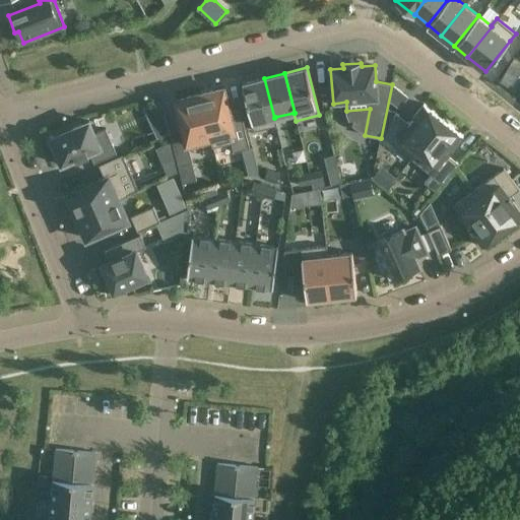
[(274,118),(264,78),(243,83),(254,131),(277,125),(275,117),(274,118)]
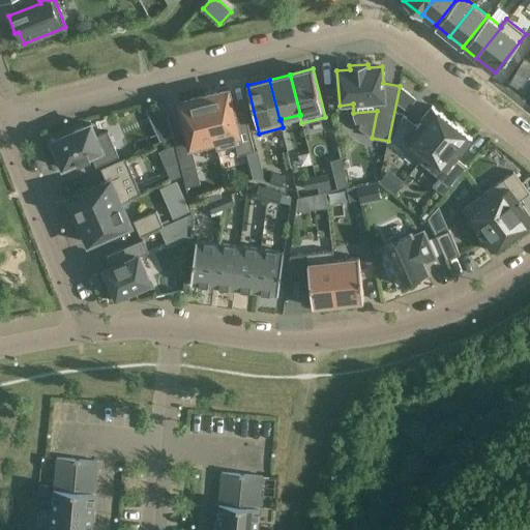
[(228,90),(204,96),(215,140),(214,141),(216,150),(236,145),(238,154),(255,150),(244,111),(234,114),(228,90)]
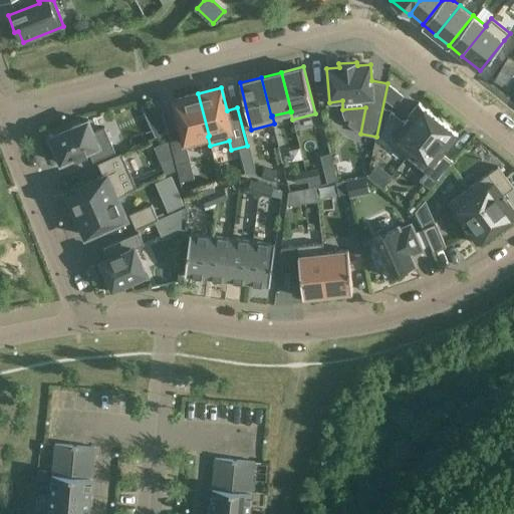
[(184,137),(171,141),(177,164),(191,160),(186,142),(208,137),(209,136),(198,93),(175,98),(184,137)]
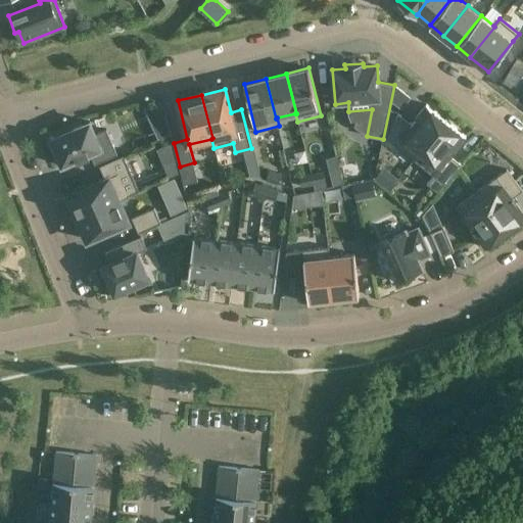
[(415,159),(446,121),(426,104),(411,124),(398,113),(387,138),(415,159)]
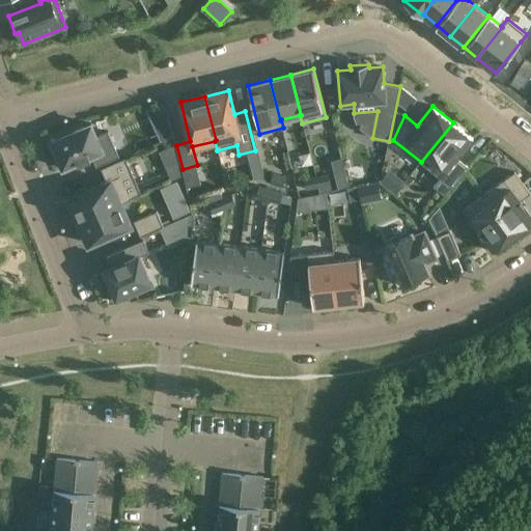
[(453,122),(421,162),(440,177),(434,186),(444,195),(451,187),(468,166),(457,158),(473,138),(453,122)]
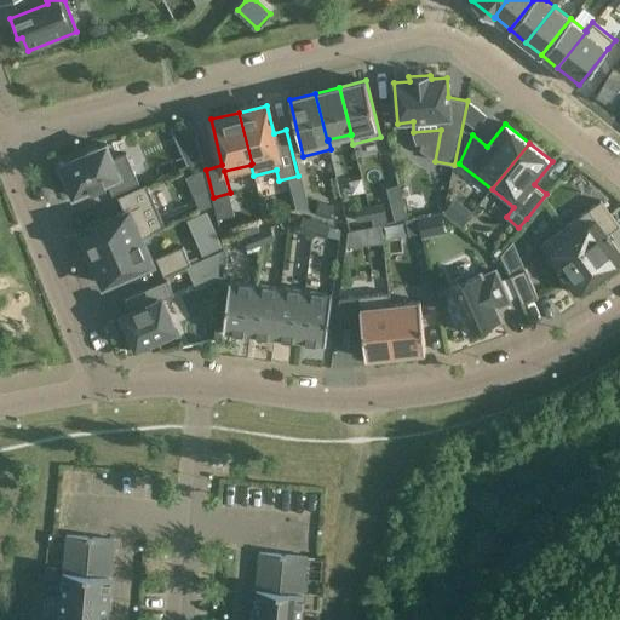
[(92,189),(105,183),(105,182),(107,182),(113,195),(139,183),(126,153),(113,159),(107,144),(61,165),(74,196),(92,188),(92,189)]
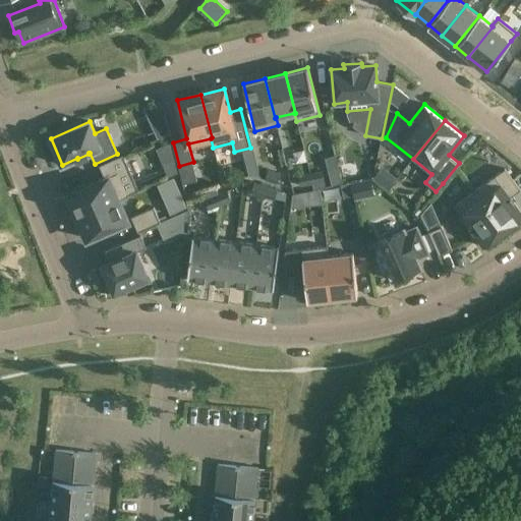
[(167,122),(153,129),(157,139),(170,133),(167,122)]
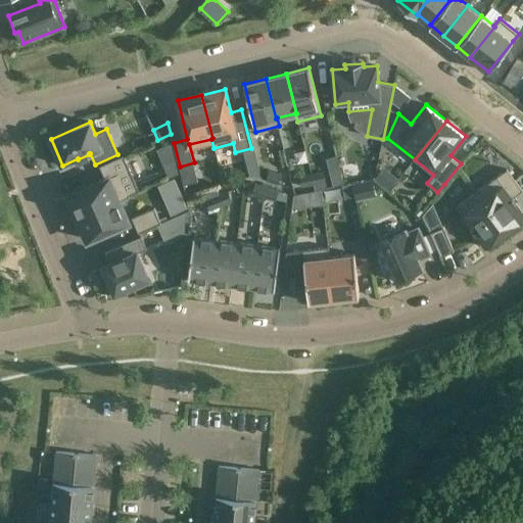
[(105,179),(68,195),(78,218),(120,199),(120,200),(139,191),(129,169),(123,155),(100,165),(105,179)]
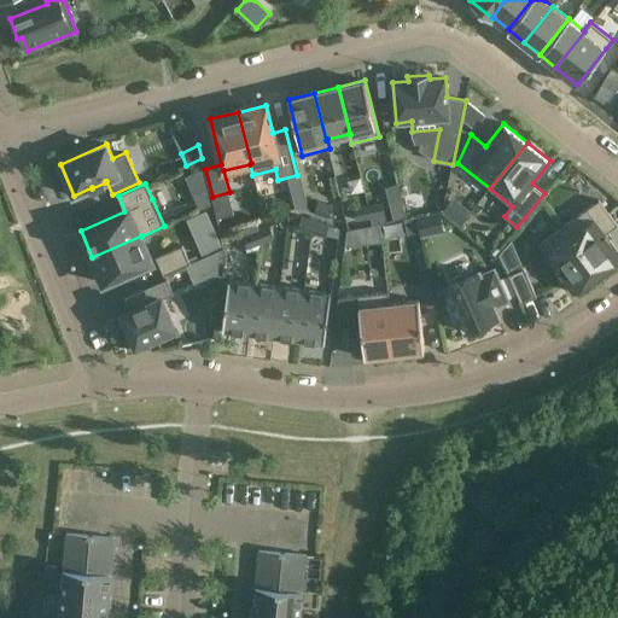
[(599,199),(563,227),(599,275),(617,260),(617,250),(605,233),(617,225),(599,199)]
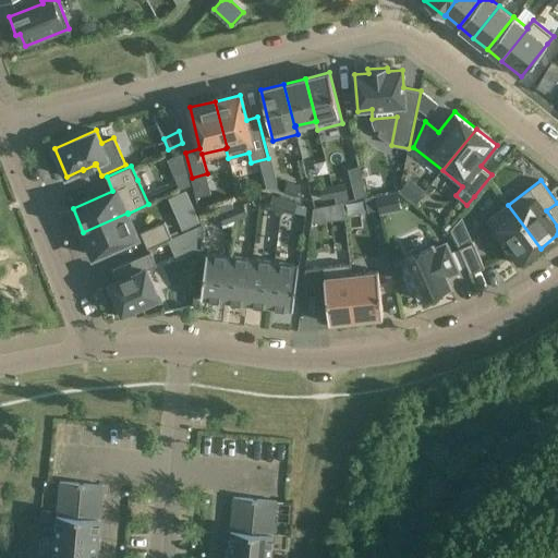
[(288,181),(284,192),(296,196),(300,185),(288,181)]
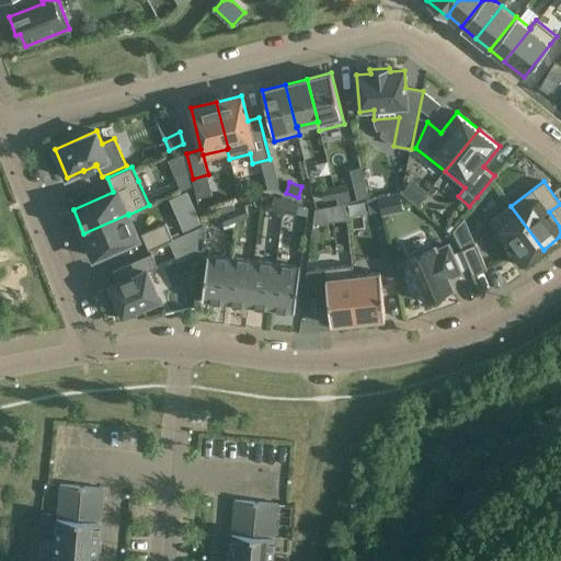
[(346,184),(334,186),(336,197),(338,204),(351,201),(350,195),(346,184)]
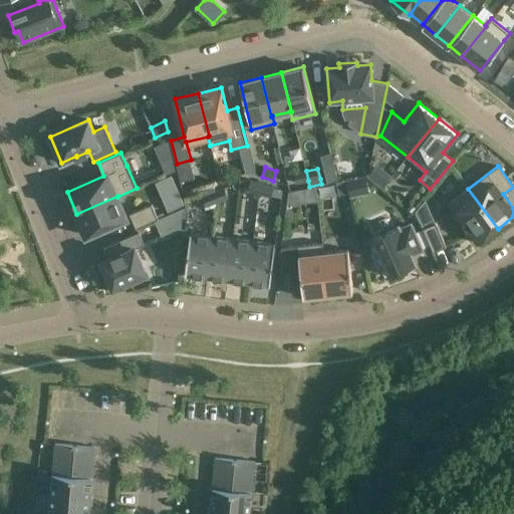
[(306,171),(294,173),(296,184),(307,181),(308,181),(306,171)]
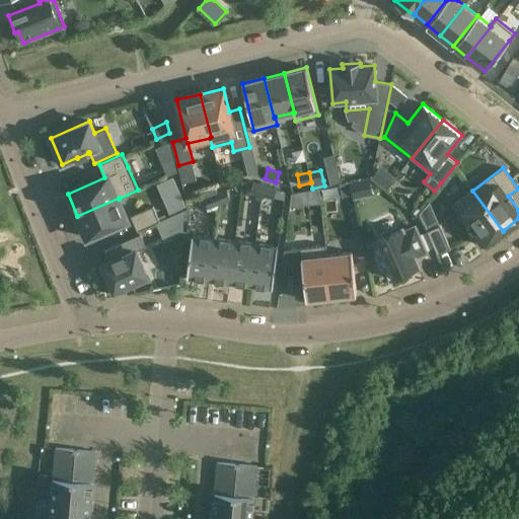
[(262,195),(265,186),(253,181),(250,192),(262,195)]
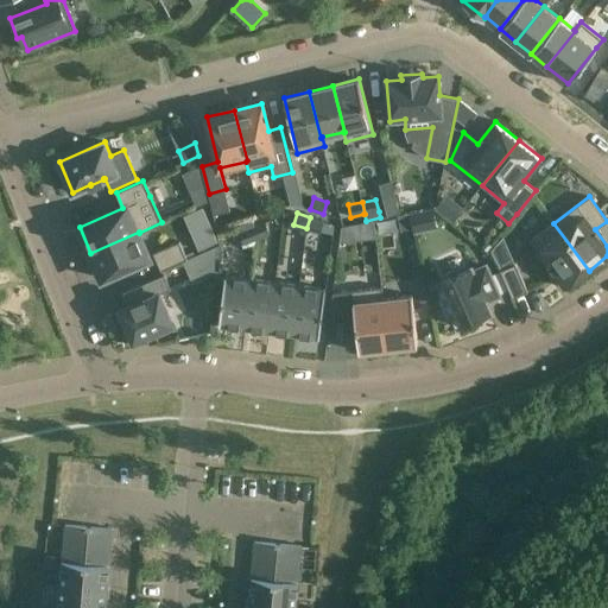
[(323,221),(310,217),(306,228),(320,233),(323,221)]
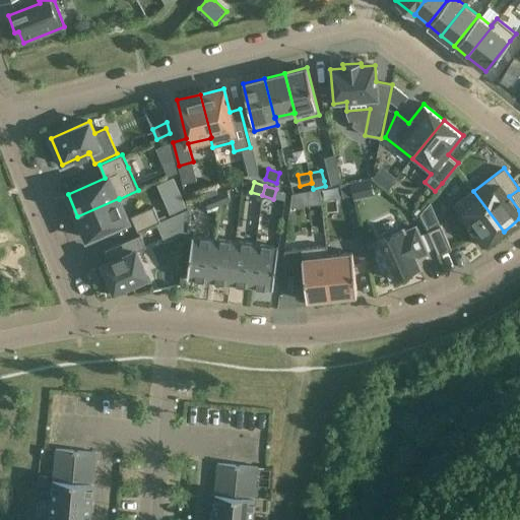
[(226,190),(215,194),(219,204),(231,200),(226,190)]
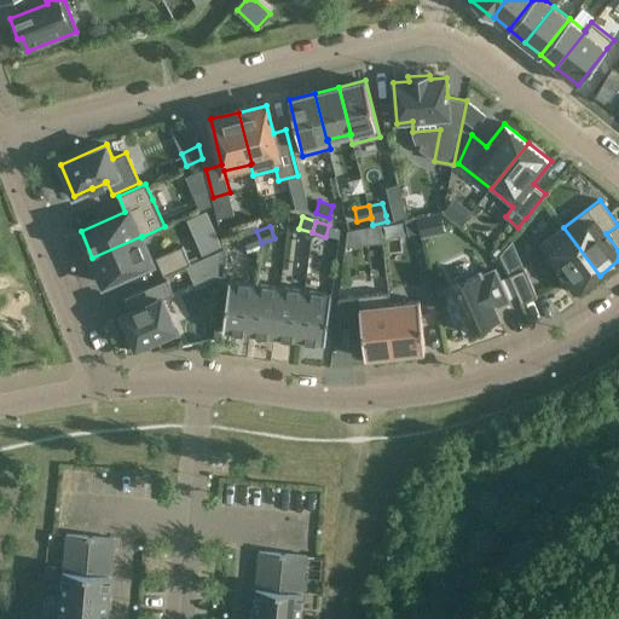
[(600,276),(563,227),(539,246),(574,294),(600,276)]
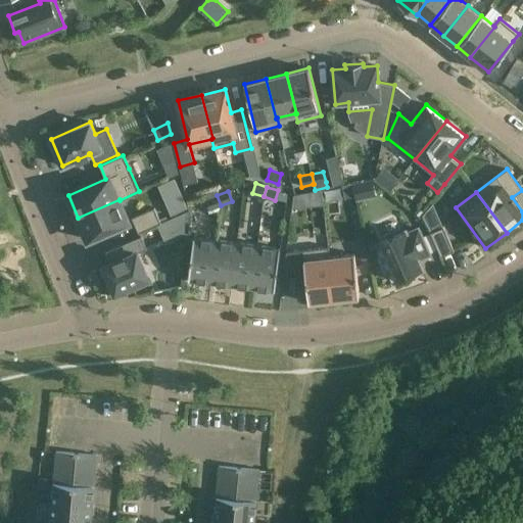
[(221,205),(217,195),(206,200),(209,209),(221,205)]
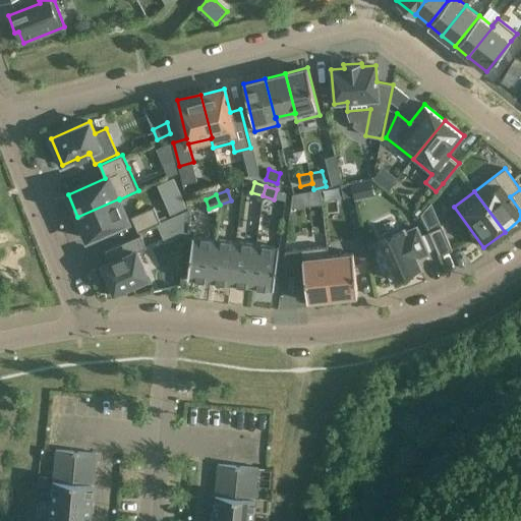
[(119,198),(77,217),(88,239),(128,221),(119,199),(119,198)]
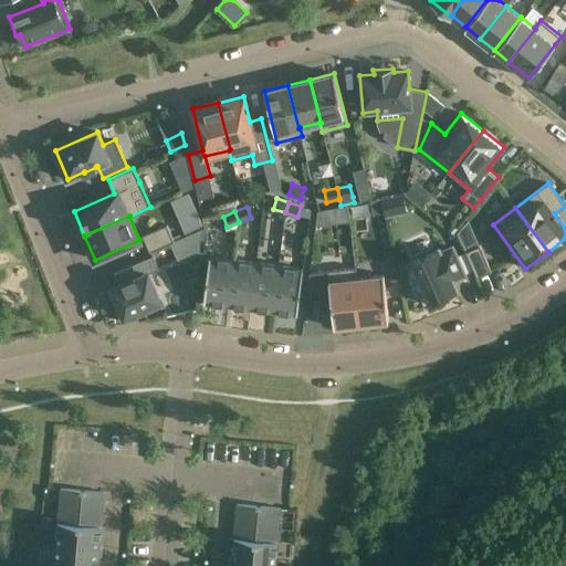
[(469,220),(458,233),(467,251),(465,251),(478,278),(491,271),(480,245),(469,220)]
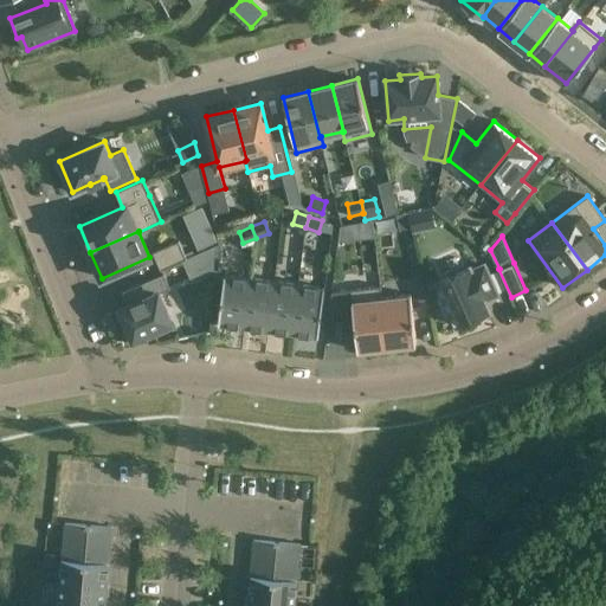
[(153,252),(161,269),(186,258),(179,240),(153,252)]
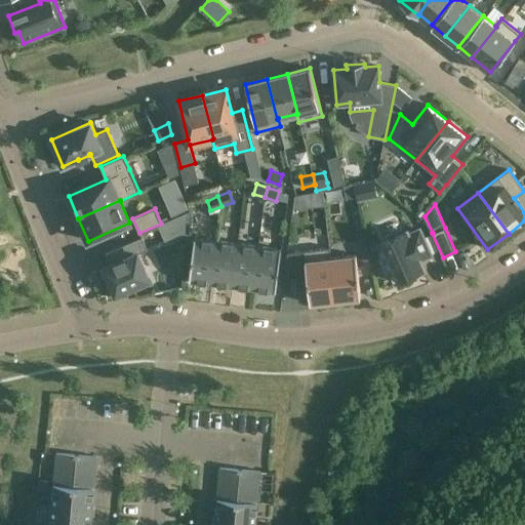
[(407,232),(378,244),(384,255),(379,257),(387,273),(390,271),(395,282),(412,275),(421,270),(423,270),(422,268),(421,265),(419,260),(431,255),(419,229),(408,234),(407,232)]
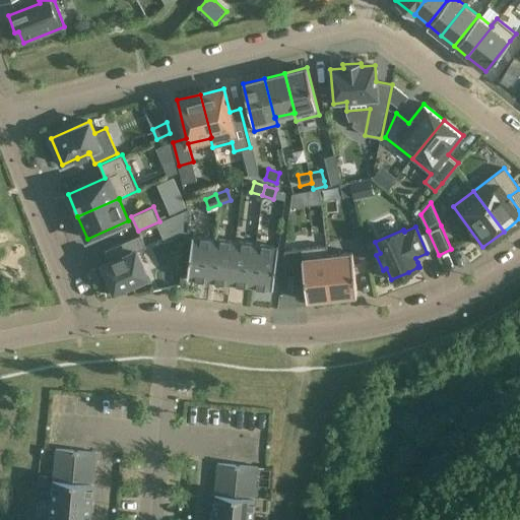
[(105,250),(109,261),(103,264),(107,274),(103,276),(112,296),(113,295),(112,293),(115,291),(116,294),(134,285),(133,283),(135,282),(136,284),(137,284),(137,282),(148,277),(136,251),(146,247),(140,235),(105,250)]
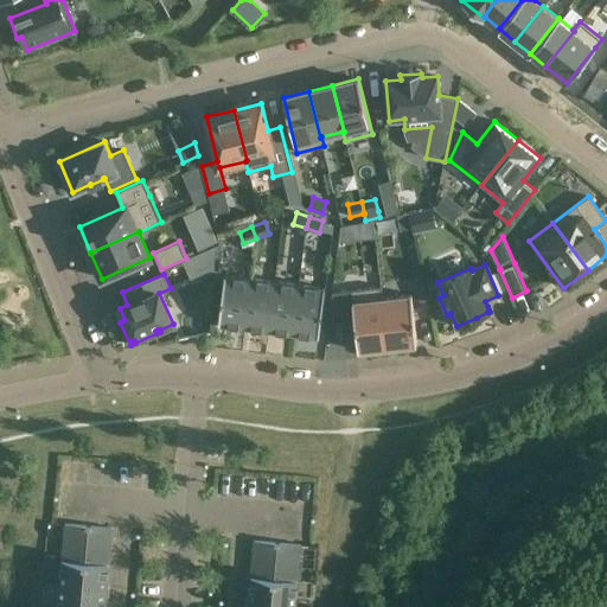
[(244,327),(251,279),(225,275),(218,324),(244,327)]
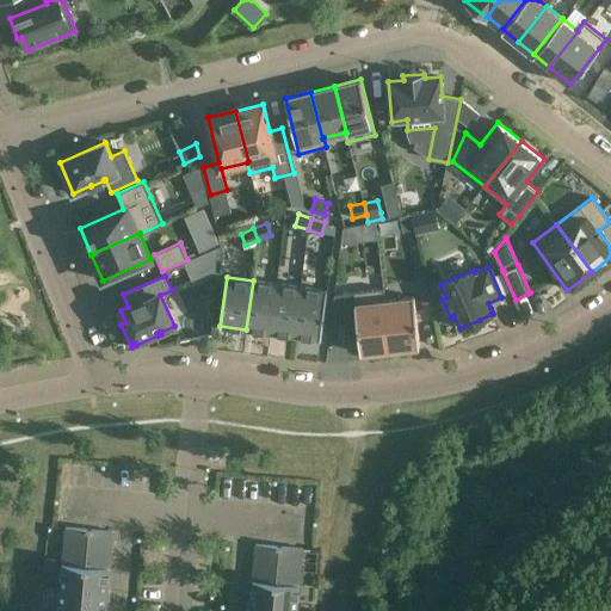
[(277,284),(253,281),(246,329),(271,333),(277,284)]
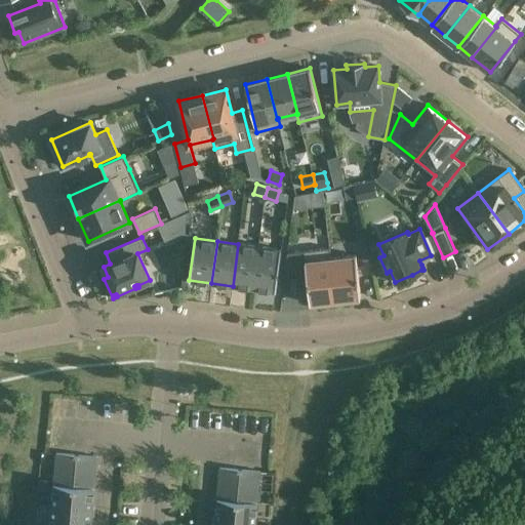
[(258,246),(238,244),(233,286),(253,288),(258,246)]
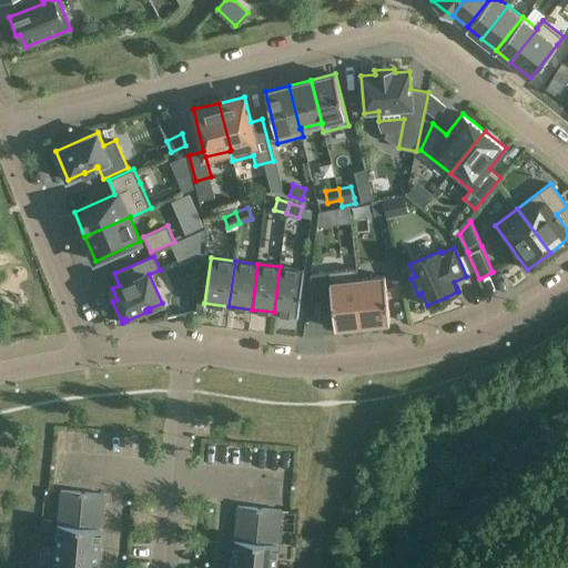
[(304,270),(280,266),(274,312),(298,315),(304,270)]
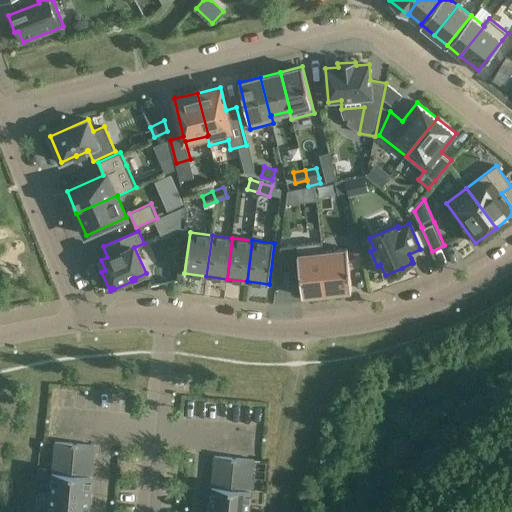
[(280,246),(278,262),(298,260),(302,296),(327,293),(322,251),(323,251),(322,242),(280,246)]
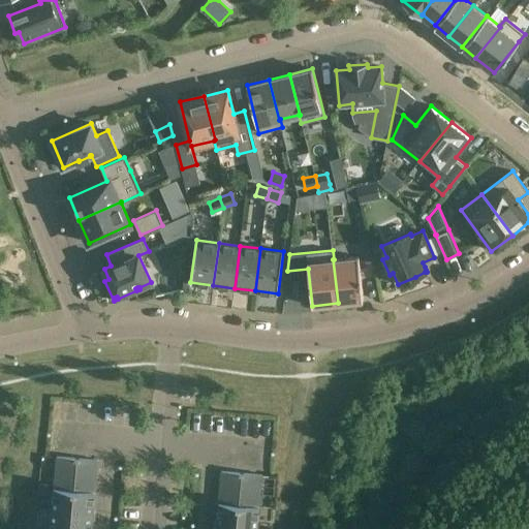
[(334,259),(333,259),(338,303),(364,300),(359,256),(334,259)]
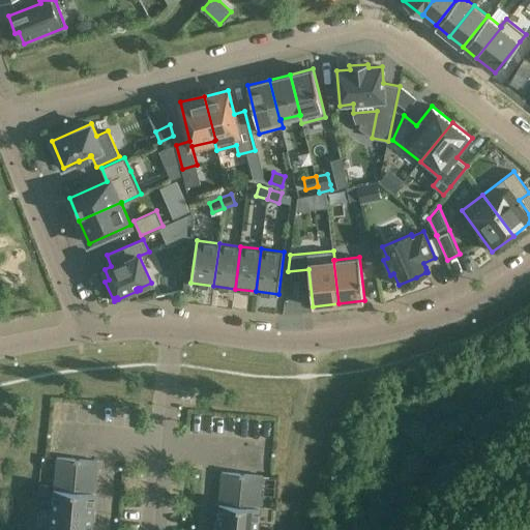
[(97,461),(57,458),(54,491),(94,494),(97,461)]
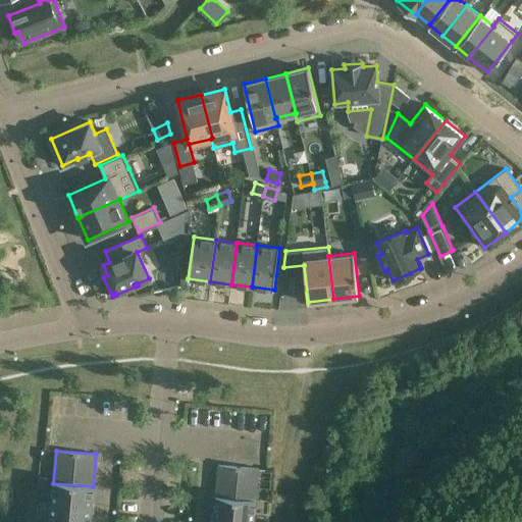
[(256,501),(259,468),(218,465),(215,498),(256,501)]
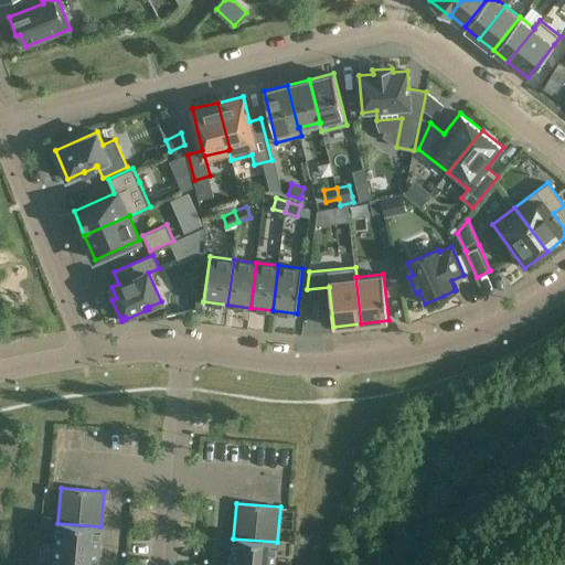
[(55,545),(99,550),(100,526),(57,523),(55,545)]
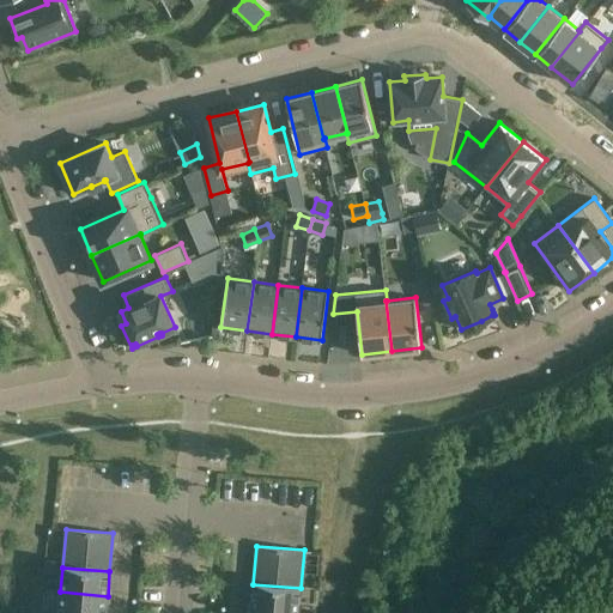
[(253,584),(250,608),(298,612),(301,588),(253,584)]
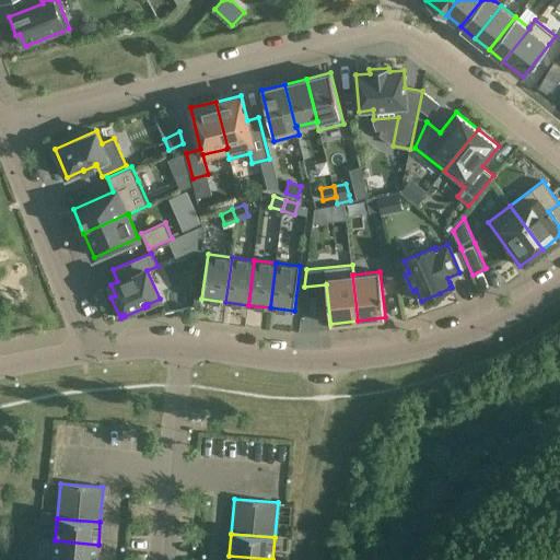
[(53,559),(96,559),(98,545),(55,540),(53,559)]
